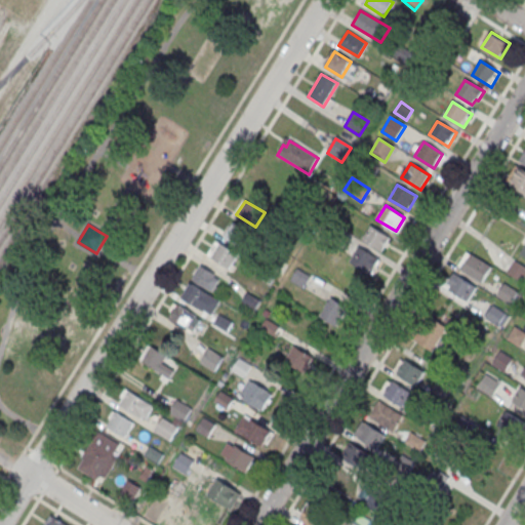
[(233,225),(224,238),(243,250),(251,236),(233,225)]
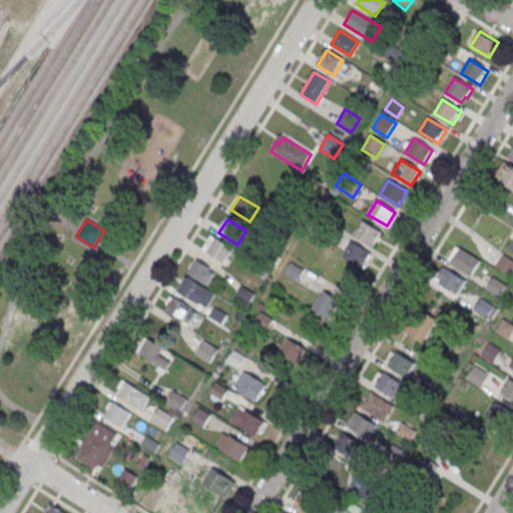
[(363,220),(354,234),(373,245),(381,232),(363,220)]
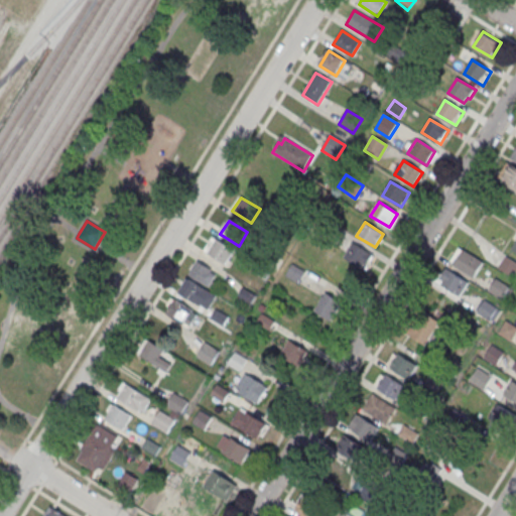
[(215,239),(207,253),(226,264),(234,251),(215,239)]
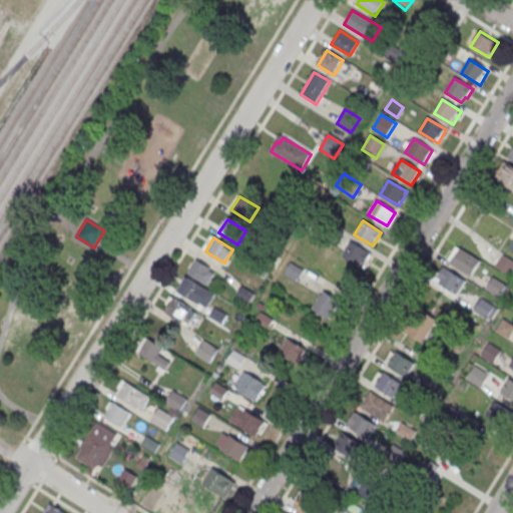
[(351,241),(343,255),(361,268),(370,253),(351,241)]
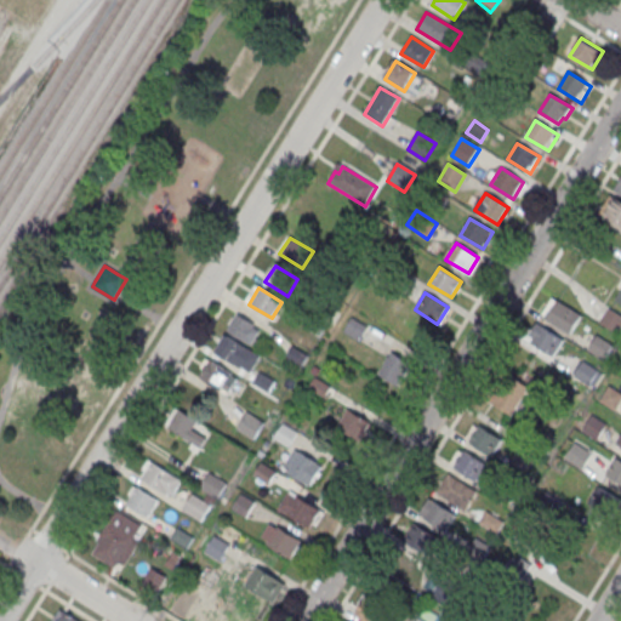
[(558,302),(548,318),(571,332),(581,315),(558,302)]
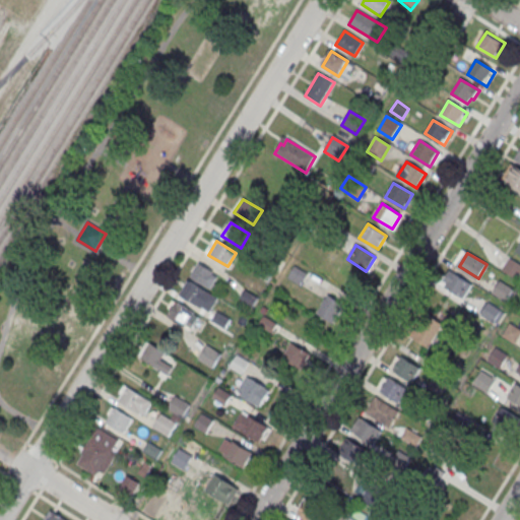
[(519,263),(519,273),(516,280),(502,272),(511,258),(519,263)]
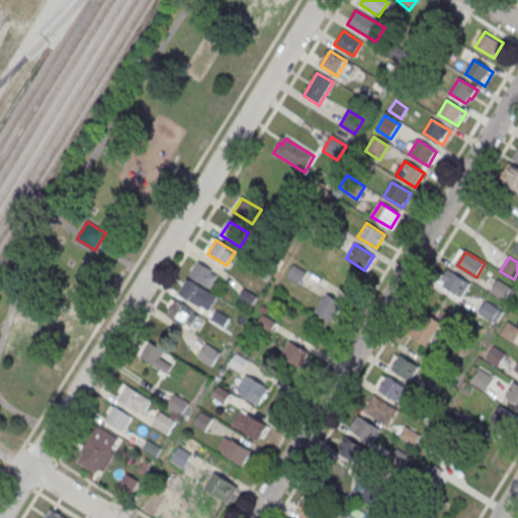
[(198,263),(190,276),(209,288),(218,274),(198,263)]
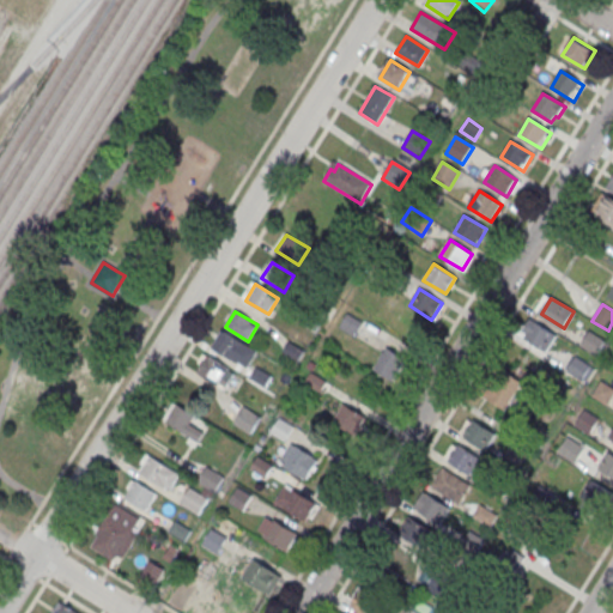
[(350,314),(340,328),(354,338),(364,322),(350,314)]
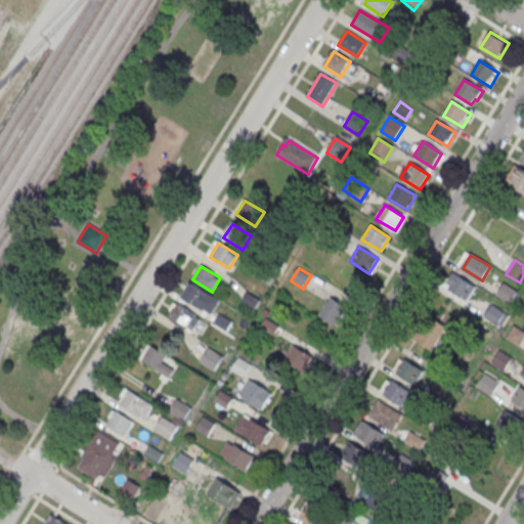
[(456,275),(447,290),(467,301),(476,288),(456,275)]
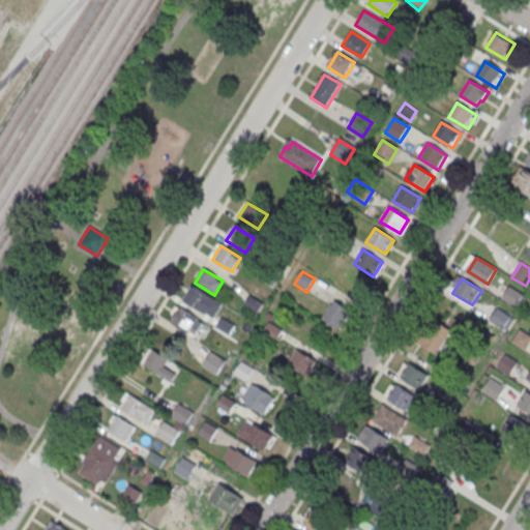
[(194,287),(185,301),(213,319),(223,304),(194,287)]
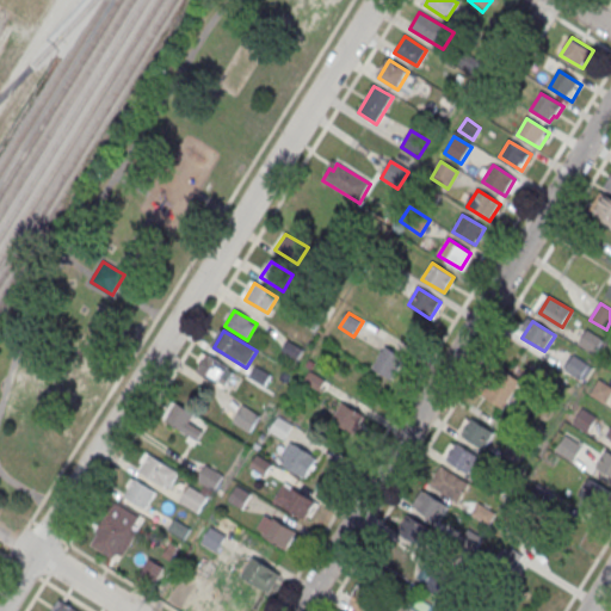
[(604,340),(594,356),(578,346),(588,331),(604,340)]
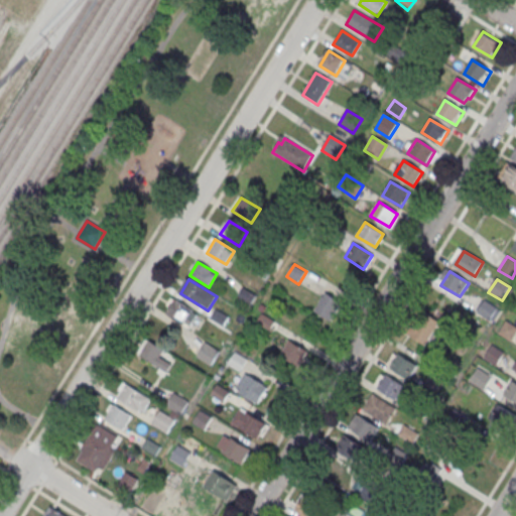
[(244,288),(238,297),(251,304),(256,296),(244,288)]
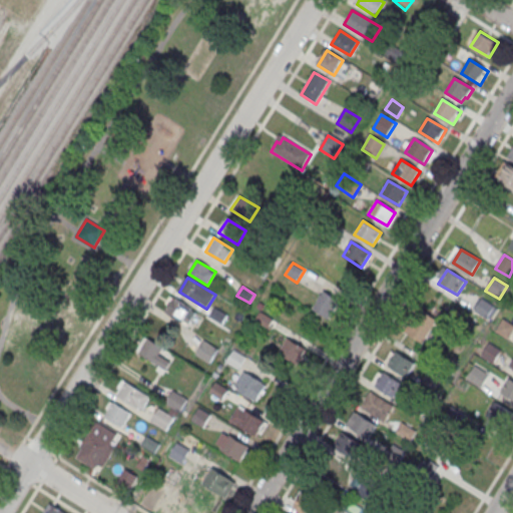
[(312,310),(330,319),(341,299),(323,290),(312,310)]
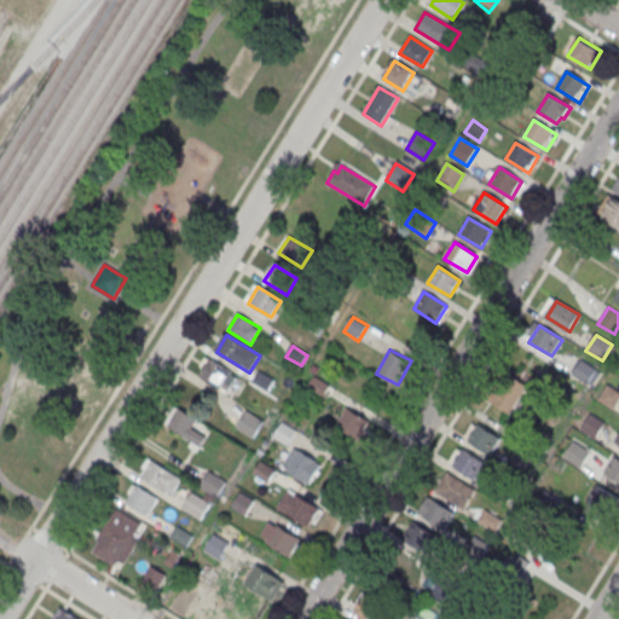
[(210,360),(201,377),(224,391),(233,374),(210,360)]
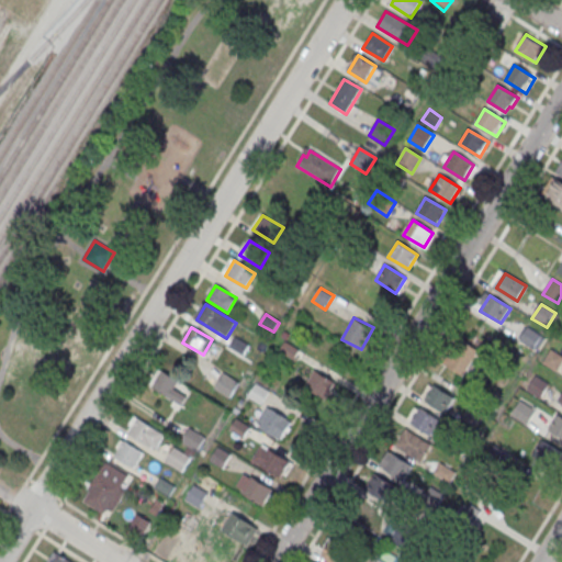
[(542,336),(534,350),(519,341),(528,327),(542,336)]
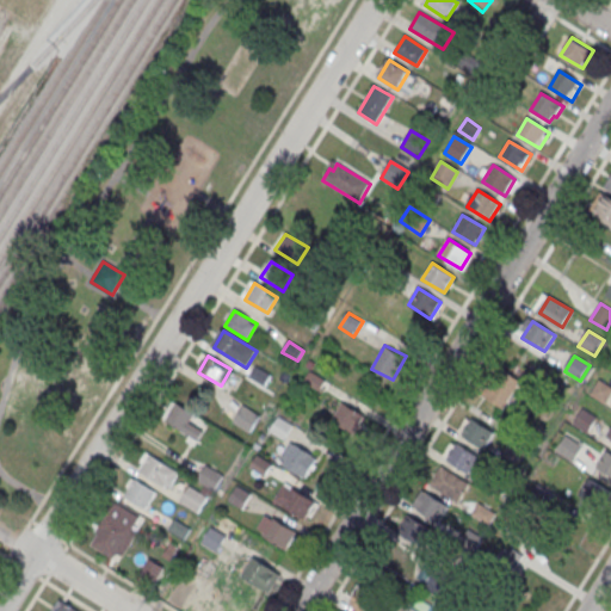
[(257,366),(250,377),(265,387),(271,376),(257,366)]
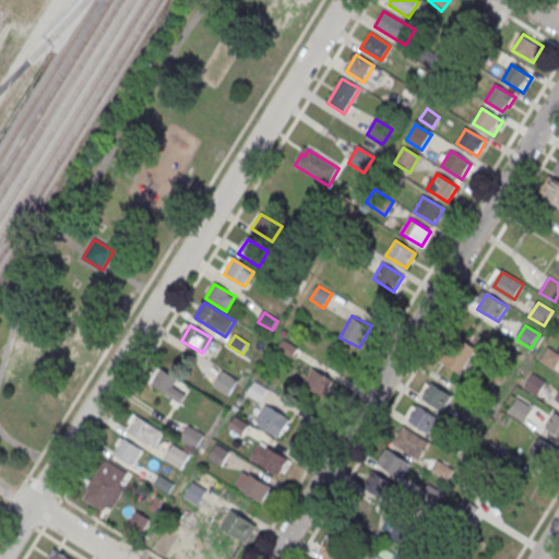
[(476,347),(453,335),(439,361),(462,373),(476,347)]
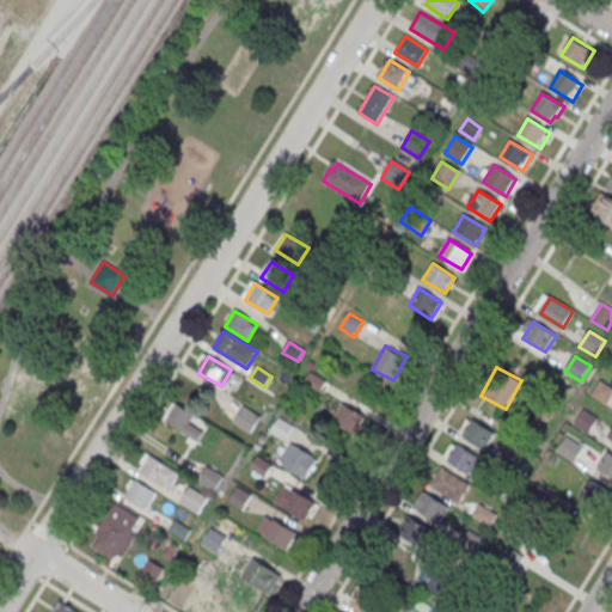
[(611,386),(611,396),(606,405),(591,396),(600,380),(611,386)]
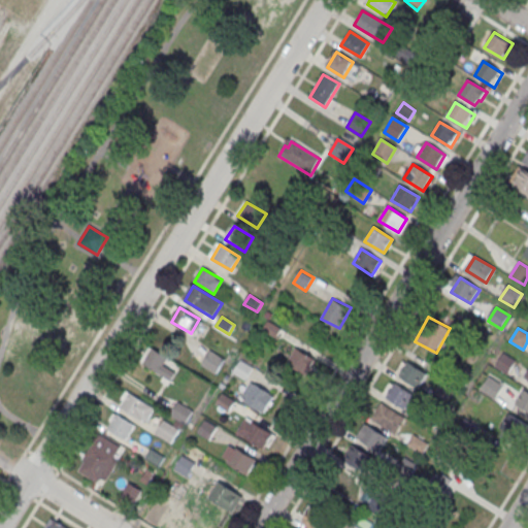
[(150,348),(141,362),(160,373),(169,359),(150,348)]
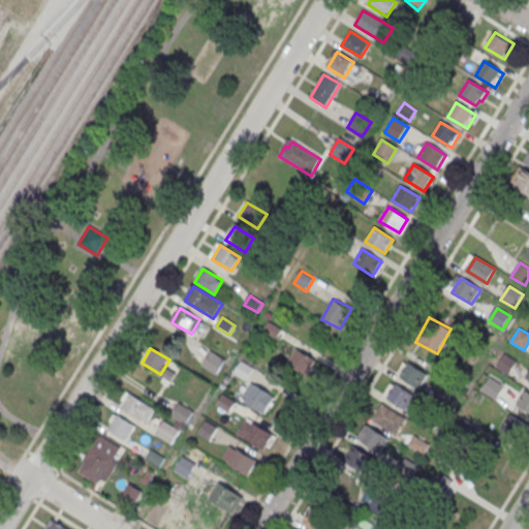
[(297,350),(287,364),(307,376),(315,362),(297,350)]
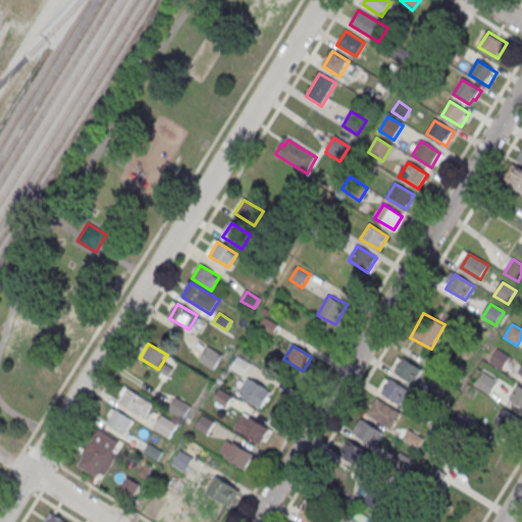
[(207,348),(199,361),(213,370),(222,356),(207,348)]
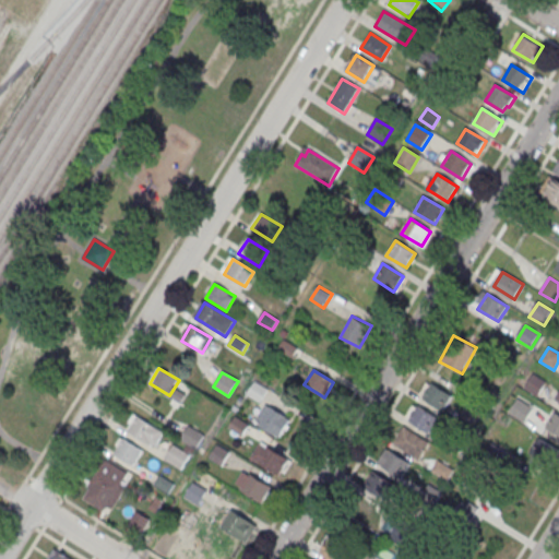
[(548,382),(533,373),(524,389),(538,397),(548,382)]
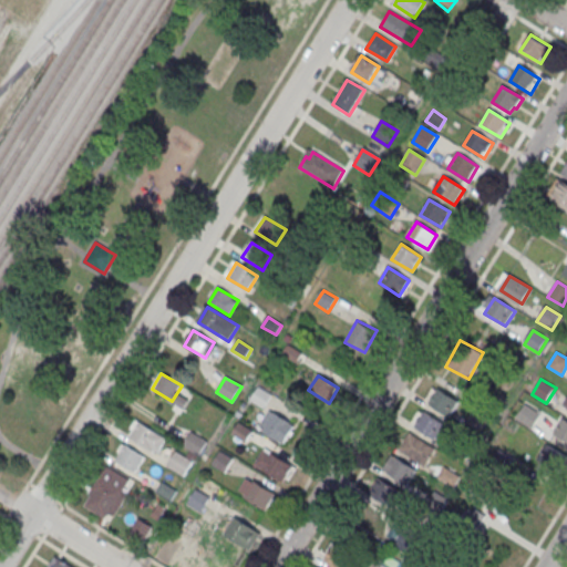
[(259,387),(250,401),(265,409),(272,395),(259,387)]
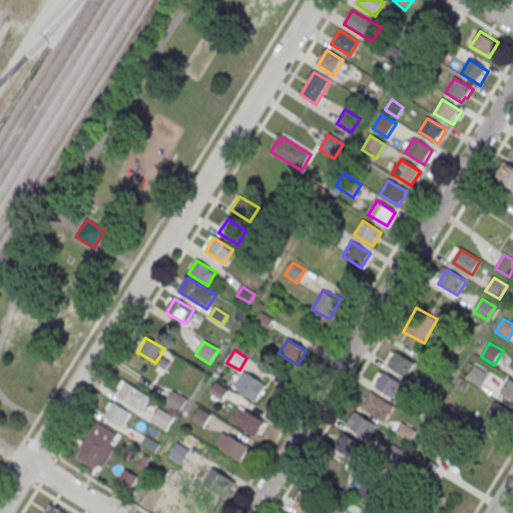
[(396,353),(388,366),(407,378),(415,364),(396,353)]
